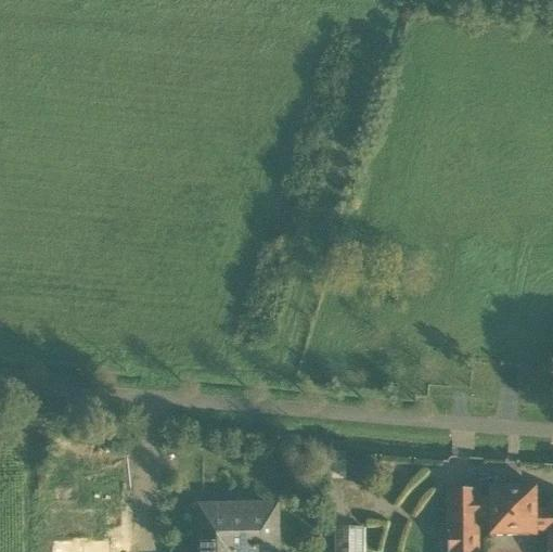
[(491,486),(491,495),(491,517),(491,534),(539,534),(539,531),(538,531),(538,530),(538,508),(538,485),(491,486)]
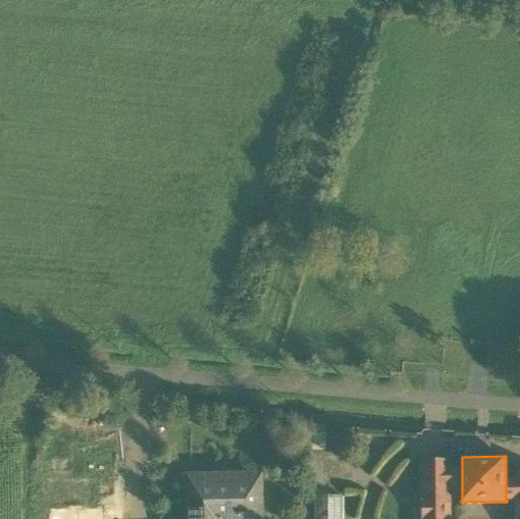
[(422,481),(452,480),(452,465),(452,458),(422,458),(422,481)]
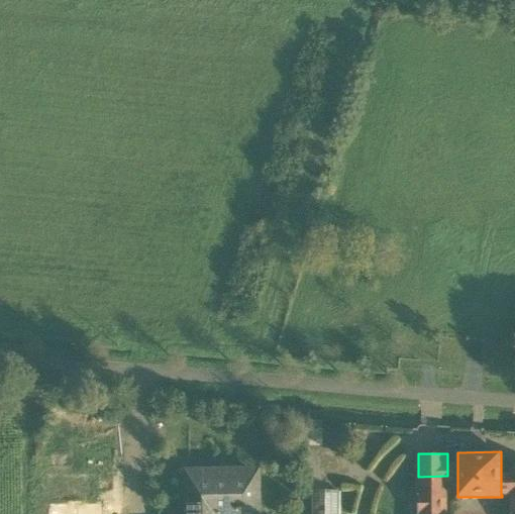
[(447,513),(447,482),(457,482),(457,460),(447,460),(447,476),(418,477),(418,513),(447,513)]
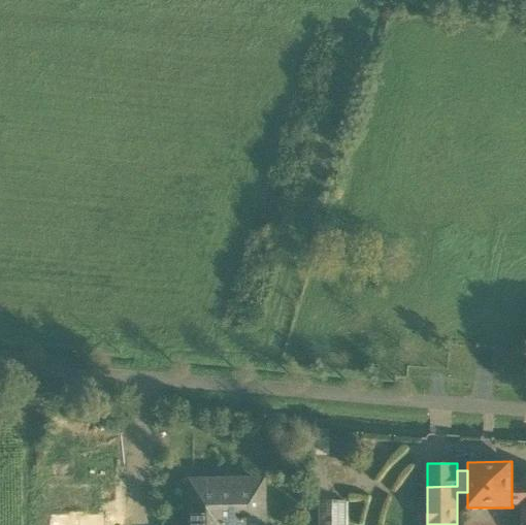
[(522,504),(522,506),(525,505),(525,476),(522,477),(522,483),(512,483),(512,504),(522,504)]
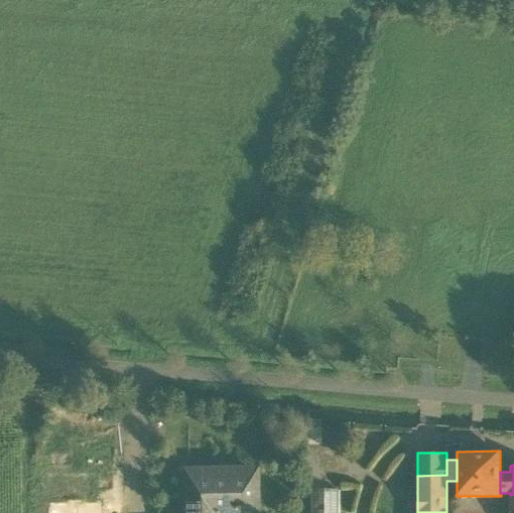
[(223,512),(223,508),(238,508),(238,509),(242,509),(241,512),(259,512),(259,473),(223,474),(223,469),(187,470),(187,512),(223,512)]
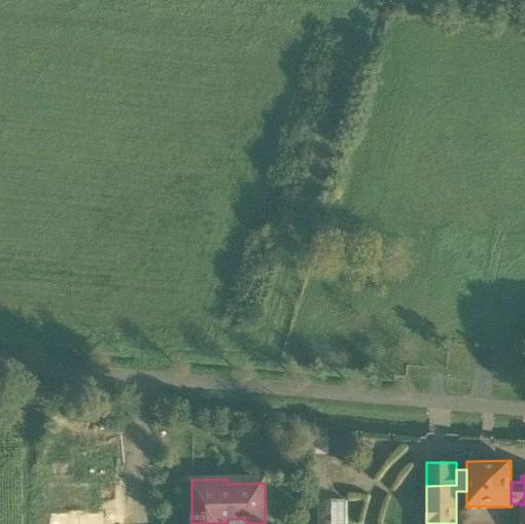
[(346,523),(347,498),(318,499),(318,523),(346,523)]
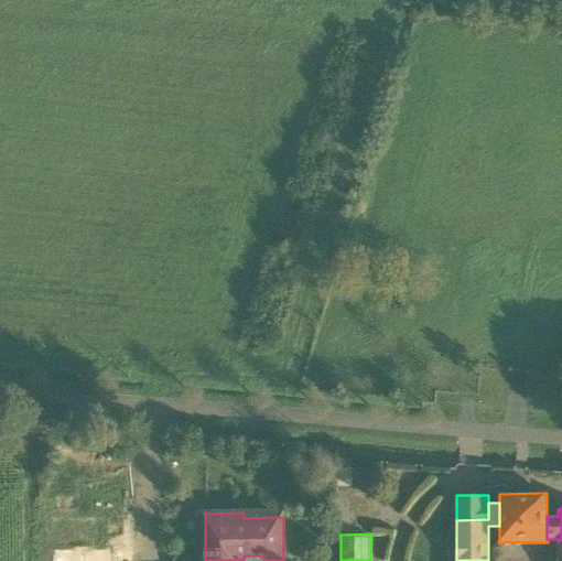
[(87,560),(112,560),(112,547),(107,547),(108,548),(88,548),(87,560)]
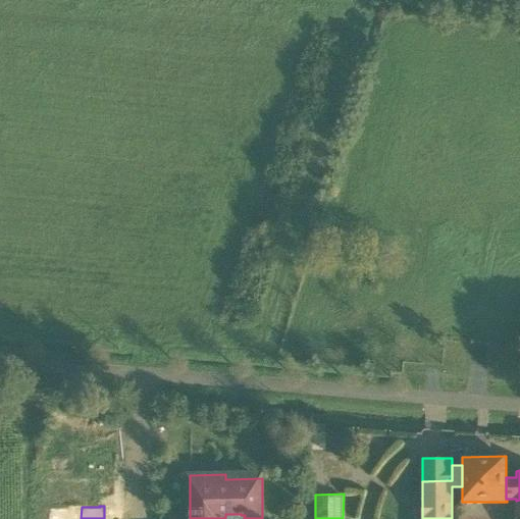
[(42,518),(81,518),(82,507),(42,507),(42,518)]
